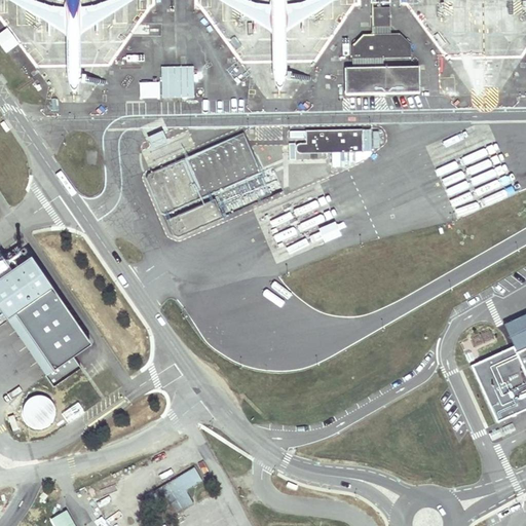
[(390,27),(389,7),(371,8),(372,27),(372,28),(390,27)]
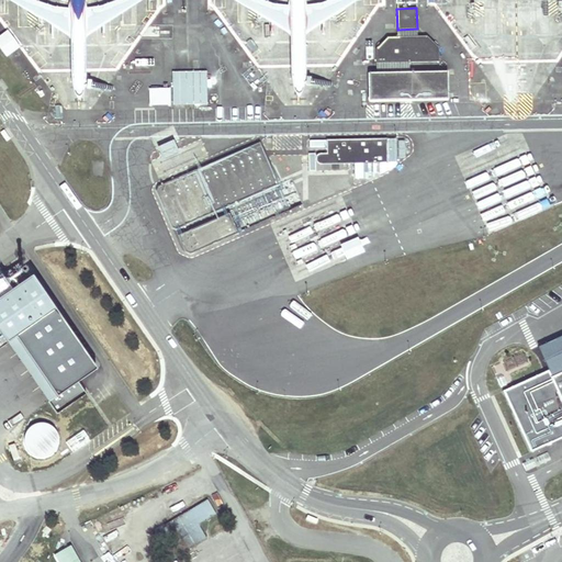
[(439,62),(439,47),(427,36),(388,37),(377,49),(377,63),(439,62)]
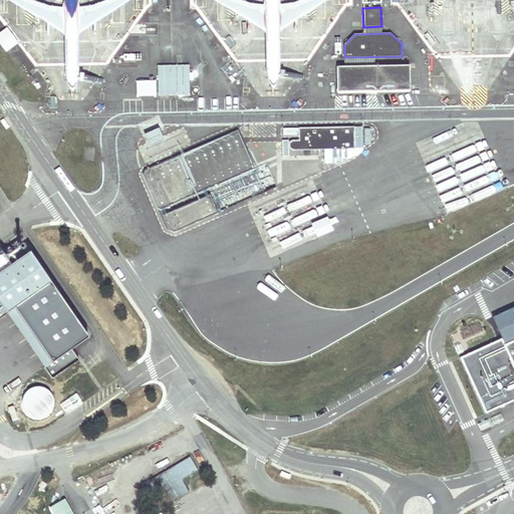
[(190,95),(189,65),(158,65),(159,95),(190,95)]
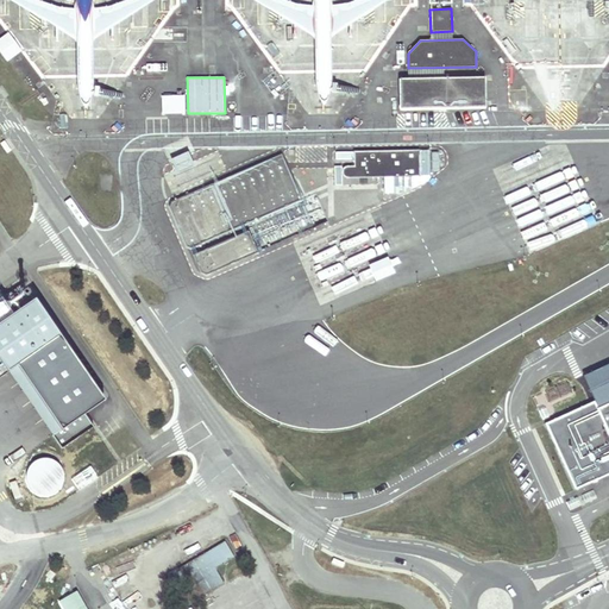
[(485,107),(484,77),(400,79),(401,110),(485,107)]
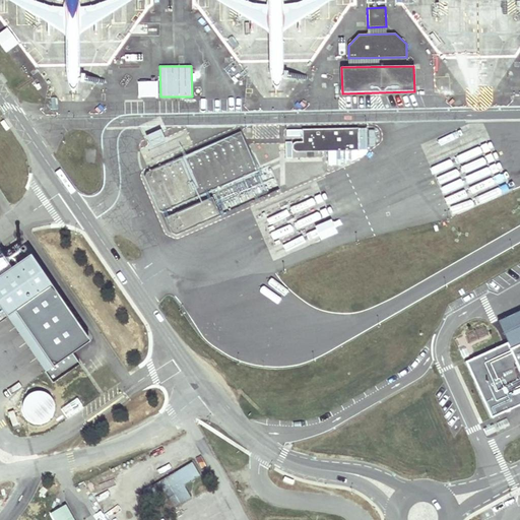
[(238,127),(151,165),(169,204),(256,170),(238,127)]
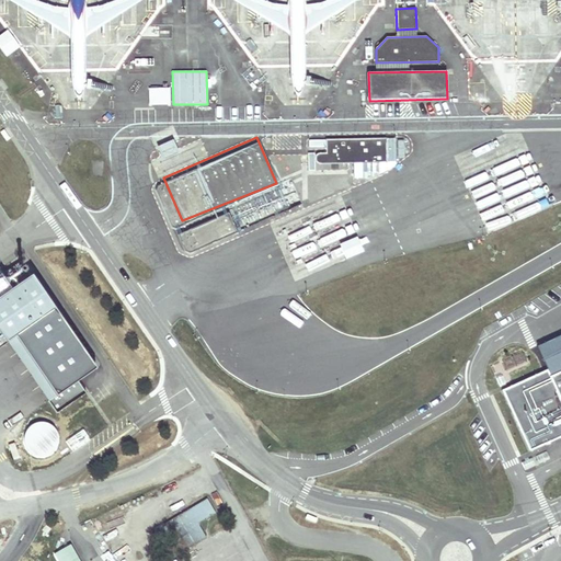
[(387,138),(325,139),(325,150),(327,150),(327,152),(320,152),(318,153),(316,155),(316,157),(315,159),(316,161),(318,163),(320,163),(379,163),(379,162),(386,162),(386,163),(387,163),(387,162),(387,152),(387,151),(386,151),(386,149),(387,149),(387,138)]
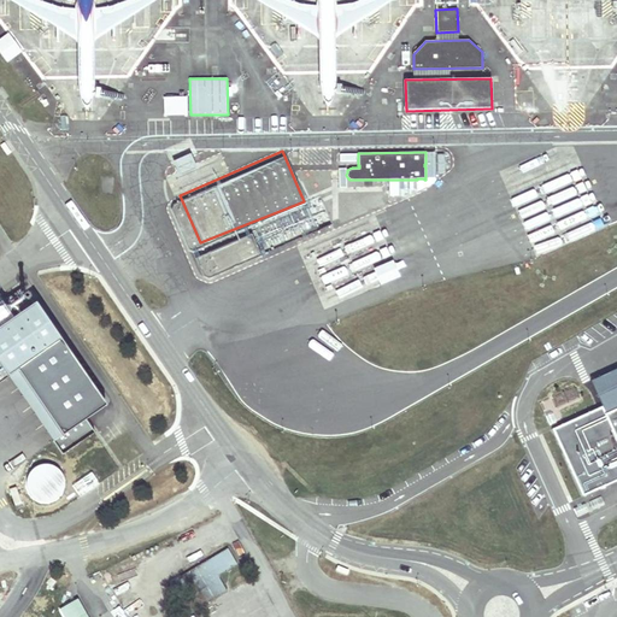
[(84,375),(35,304),(0,328),(0,363),(63,454),(95,433),(86,419),(109,404),(87,374),(84,375)]
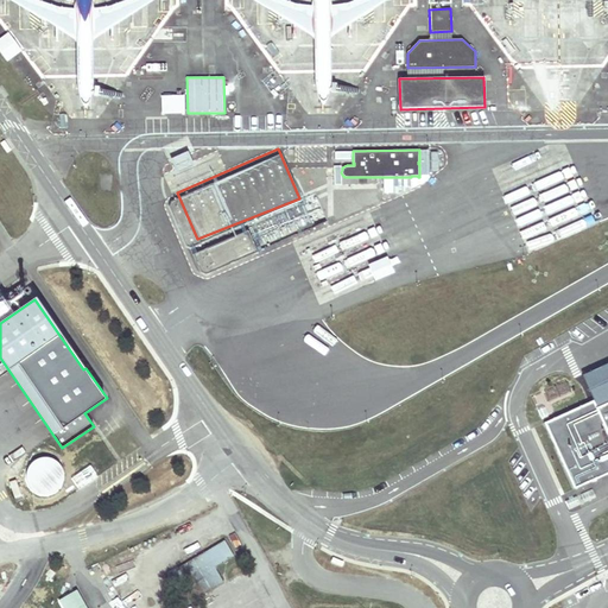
[(227,578),(219,563),(238,552),(228,536),(171,570),(181,586),(200,575),(208,590),(227,578)]
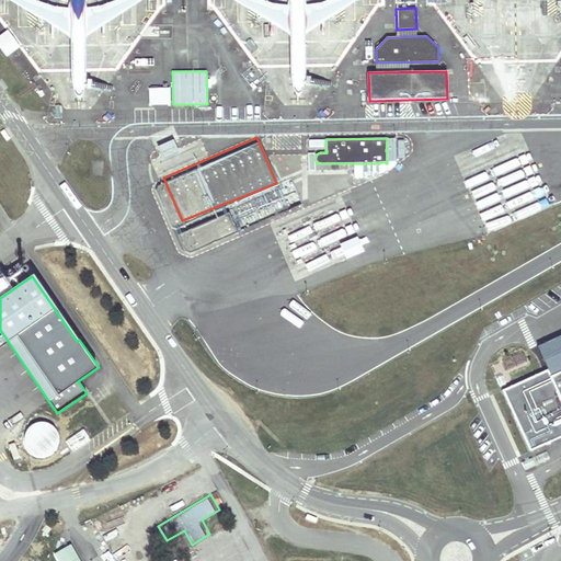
[(79,560),(70,545),(55,553),(58,560),(79,560)]
